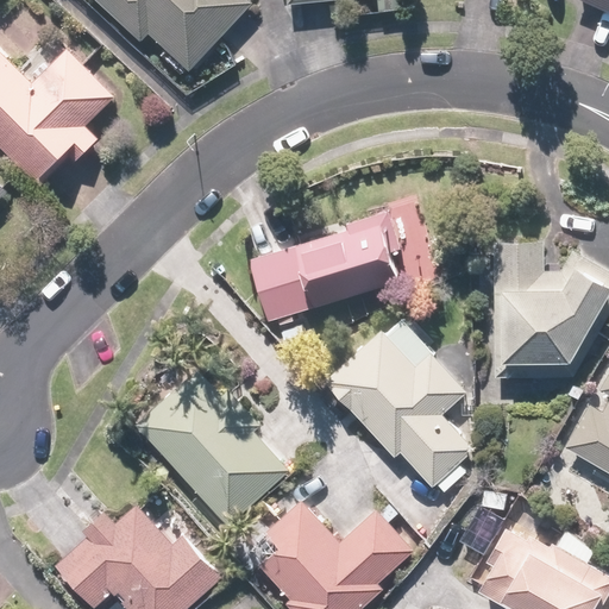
[(87,0),(137,43),(144,35),(190,74),(253,0),(87,0)]
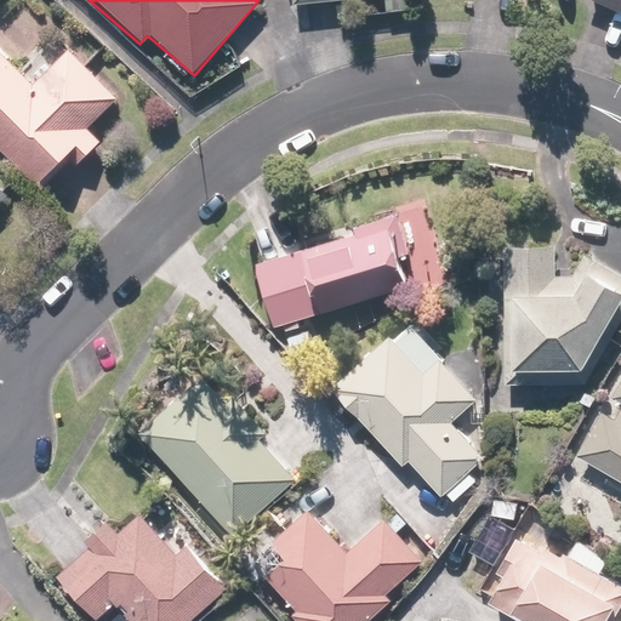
[(620,0),(588,0),(620,13),(620,0)]
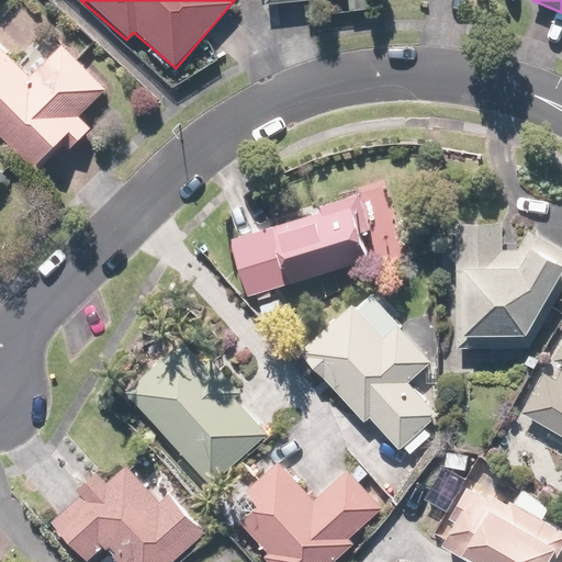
[(0,139),(8,146),(10,143),(35,166),(69,130),(81,139),(91,128),(81,121),(111,88),(60,42),(31,74),(0,45),(0,139)]
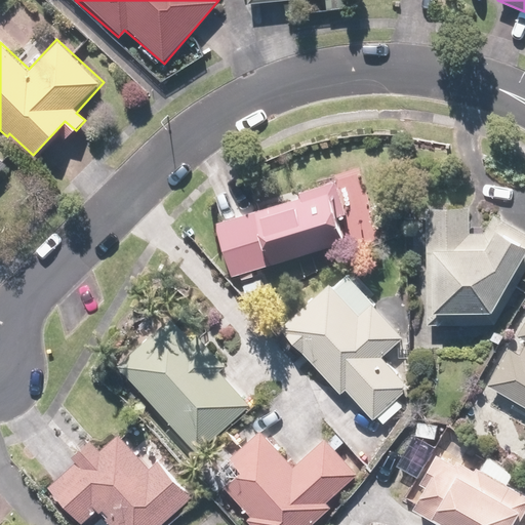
[(0,171),(9,163),(0,153),(0,171)]
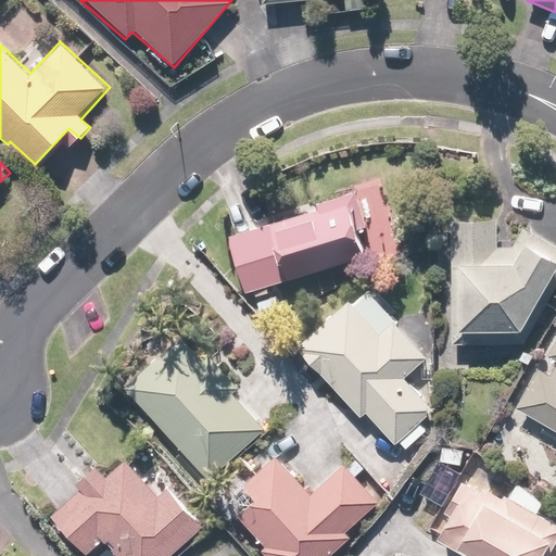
[(354,194),(229,235),(249,293),(373,253),(354,194)]
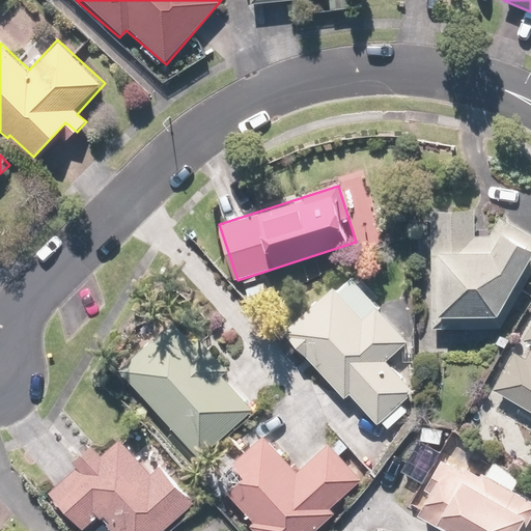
[(432,356),(506,355),(507,315),(530,276),(530,230),(505,216),(494,233),(476,234),(476,205),(430,206),(432,356)]
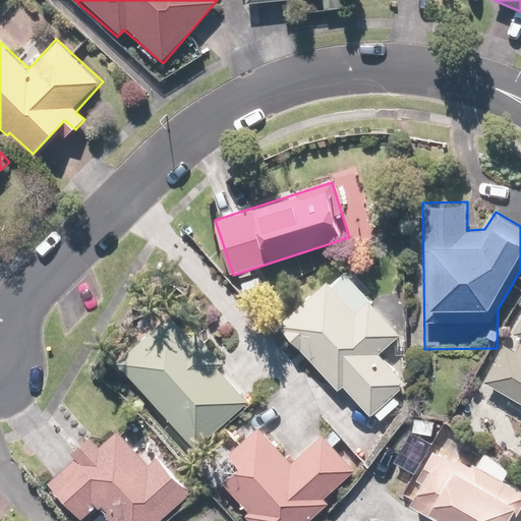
[(339,268),(277,326),(364,419),(406,381),(379,352),(400,333),(339,268)]
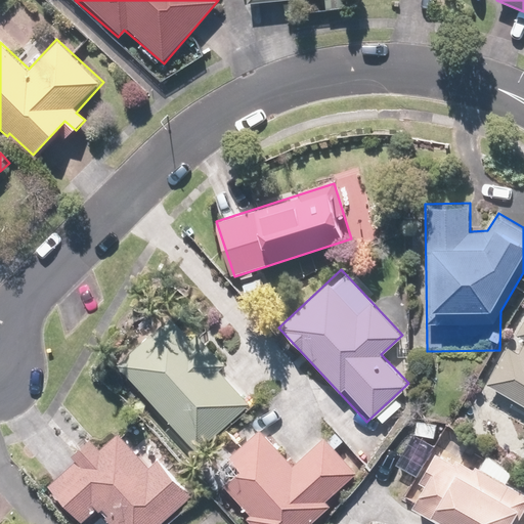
[(182,311),(121,364),(198,455),(260,402),(182,311)]
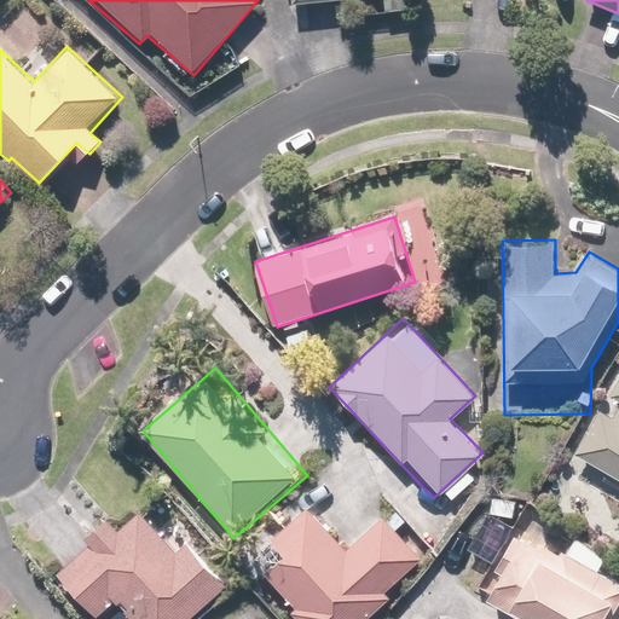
[(618,374),(576,455),(618,478),(618,374)]
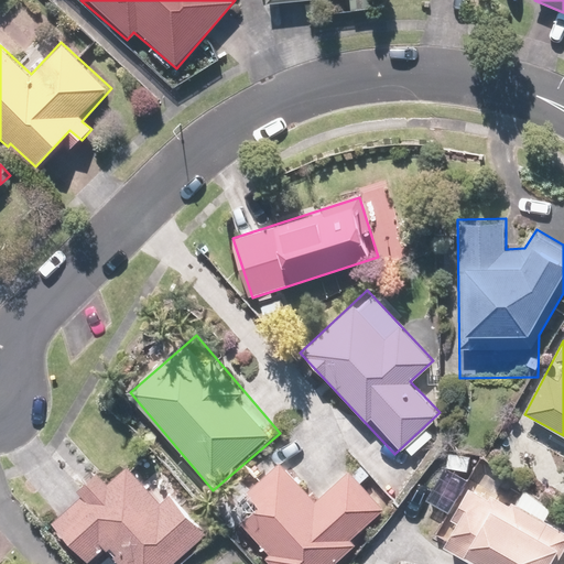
[(318,497),(279,456),(245,489),(258,502),(239,522),(263,546),(259,551),(271,563),(342,563),(360,546),(353,539),(386,507),(347,468),(318,497)]
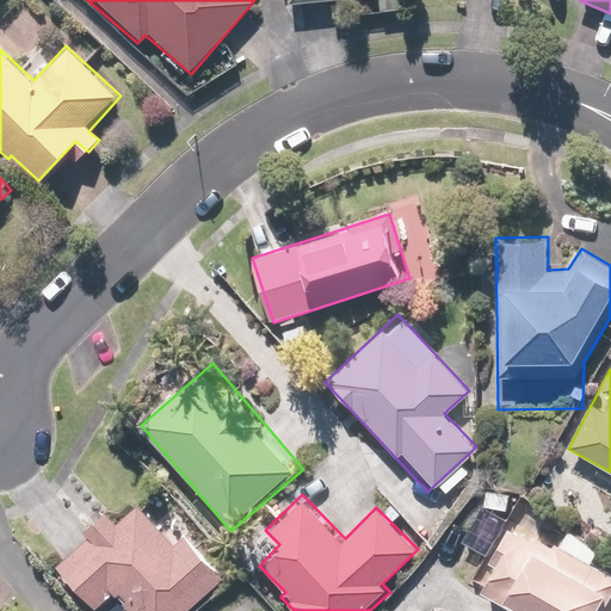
[(119,519),(107,504),(82,525),(92,537),(51,571),(84,610),(96,610),(113,597),(125,610),(185,610),(223,579),(185,534),(173,544),(139,504),(119,519)]
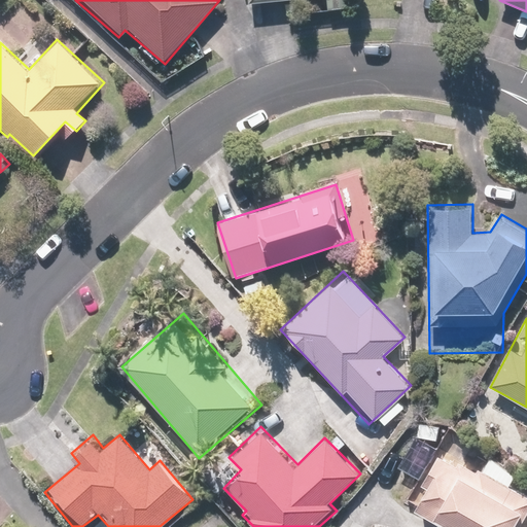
[(516,475),(493,456),(465,442),(455,462),(441,455),(413,507),(449,526),(519,526),(526,512),(526,496),(508,487),(516,475)]
